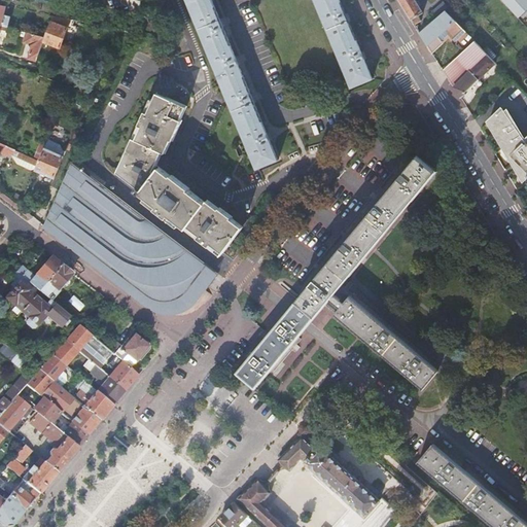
[(186,0),(256,168),(277,161),(269,141),(271,140),(269,136),(268,133),(266,134),(252,102),(254,102),(253,98),(251,95),(250,96),(237,65),(239,64),(237,60),(236,57),(235,58),(221,27),(223,26),(222,23),(220,20),(218,20),(210,0),(186,0)]
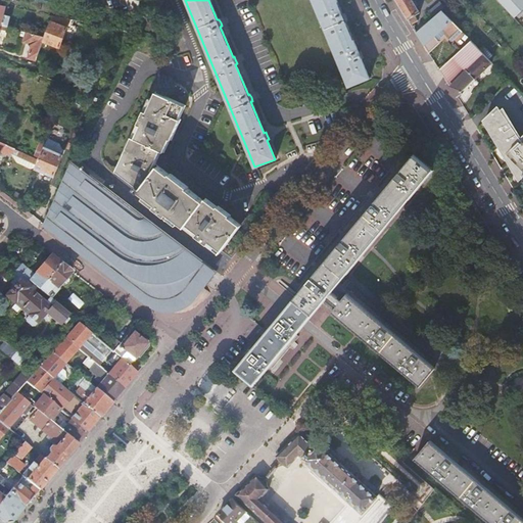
[(312,0),(347,86),(368,77),(361,58),(362,57),(361,54),(359,51),(358,51),(344,20),(346,19),(344,16),(343,13),(342,13),(336,0),(312,0)]
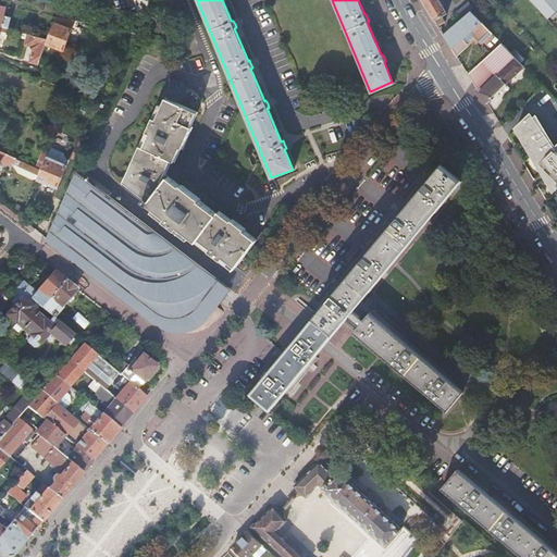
[(438,0),(421,0),(437,27),(445,23),(442,17),(447,14),(438,0)]
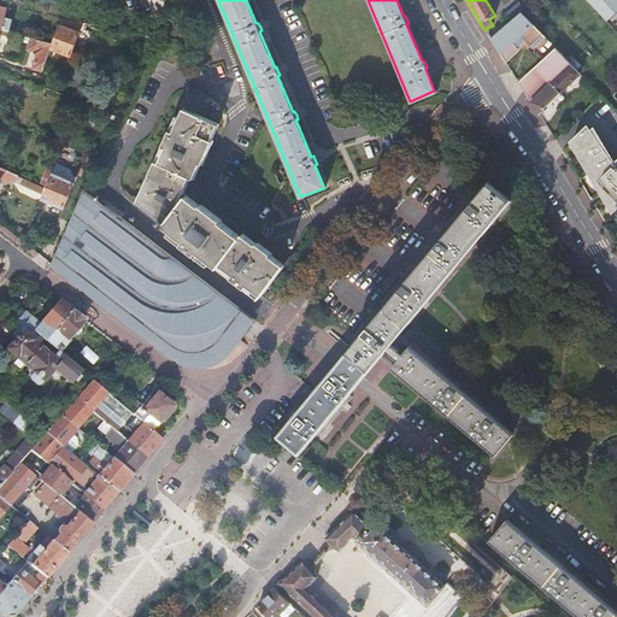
[(616,0),(585,0),(604,21),(616,7),(616,0)]
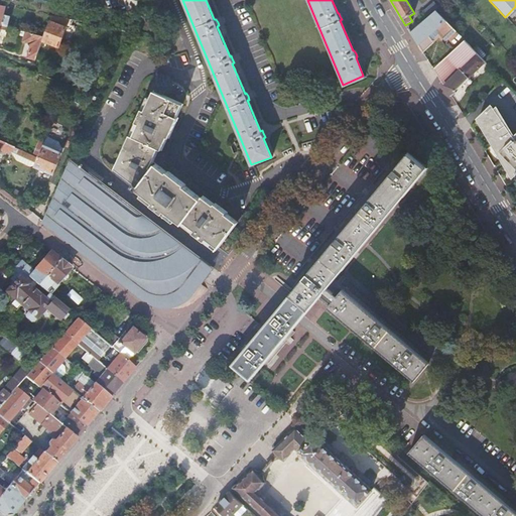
[(4,15),(6,6),(0,4),(0,24),(7,27),(10,17),(4,15)]
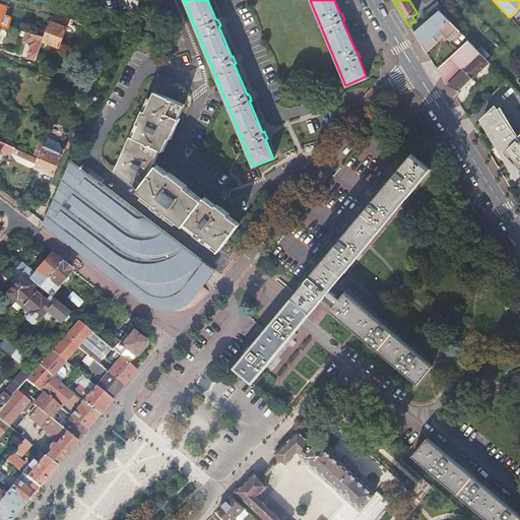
[(438,10),(440,9),(436,4),(428,12),(432,17),(438,10)]
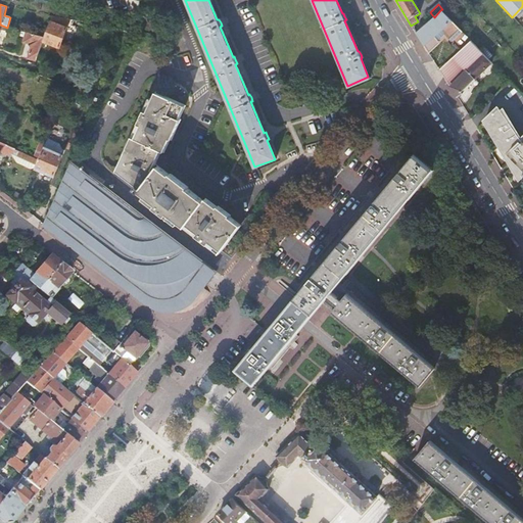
[(462,33),(440,10),(434,17),(416,33),(428,53),(429,52),(428,50),(436,43),(441,38),(444,36),(450,42),(462,33)]
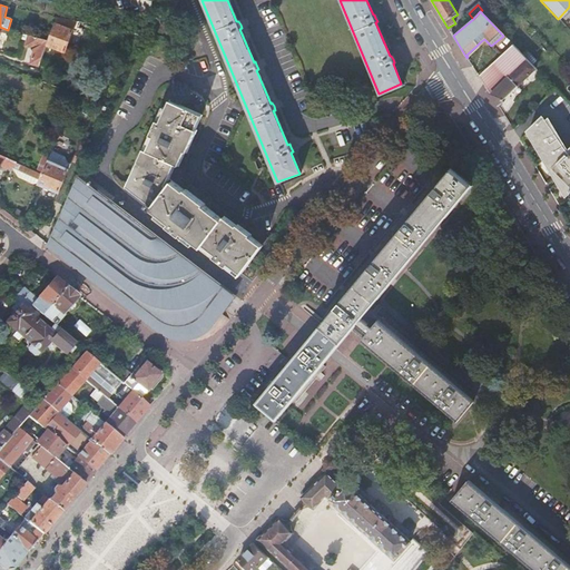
[(49,41),(47,45),(66,51),(77,21),(58,17),(49,41)]
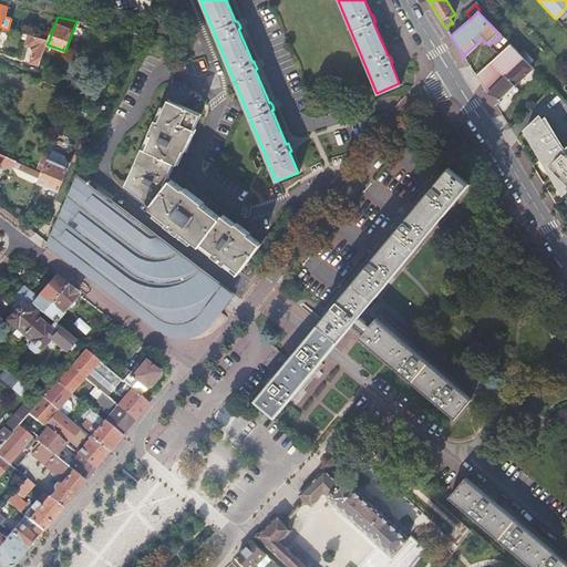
[(32,62),(40,65),(47,44),(49,41),(29,35),(27,45),(33,48),(35,50),(32,62)]
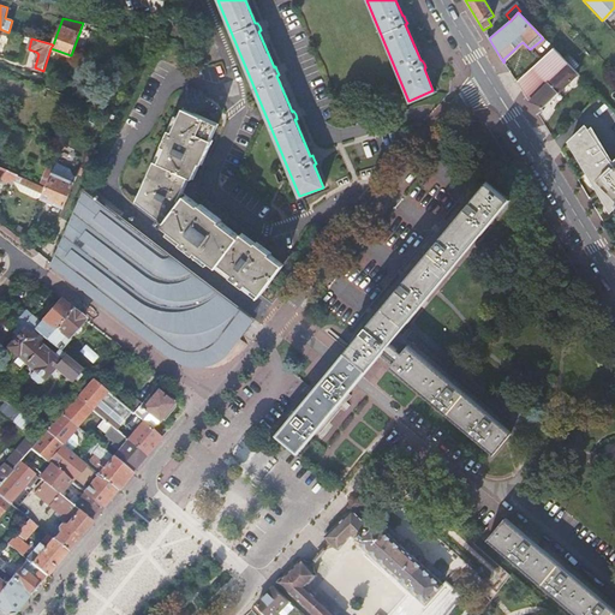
[(569,66),(553,48),(541,59),(532,67),(517,82),(530,102),(538,115),(538,114),(544,111),(543,109),(557,95),(578,75),(574,70),(569,66)]
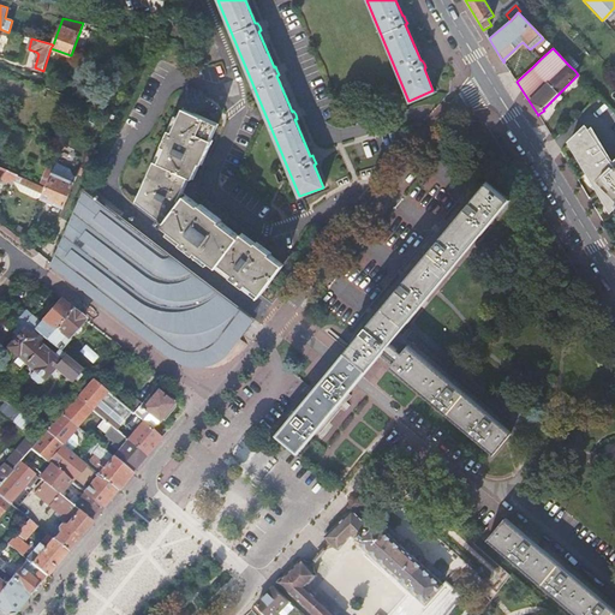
[(246,286),(260,296),(261,294),(282,266),(269,255),(270,254),(256,243),(255,244),(242,233),(239,237),(220,221),(221,220),(201,204),(199,206),(183,192),(189,178),(192,179),(198,165),(201,165),(212,141),(209,141),(216,125),(181,109),(172,132),(168,131),(161,147),(165,148),(157,163),(154,161),(137,201),(160,220),(159,222),(183,242),(180,244),(195,255),(197,252),(216,268),(219,264),(232,275),(230,278),(243,288),(246,286)]
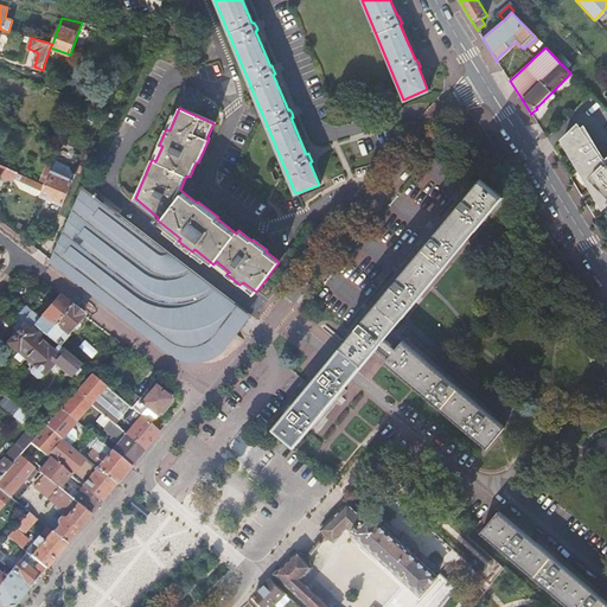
[(577,126),(562,140),(573,151),(570,154),(580,165),(577,167),(588,178),(586,180),(592,186),(596,191),(594,193),(605,205),(606,204),(606,205),(606,204),(606,159),(602,164),(593,154),(596,151),(586,140),(588,138),(577,126)]
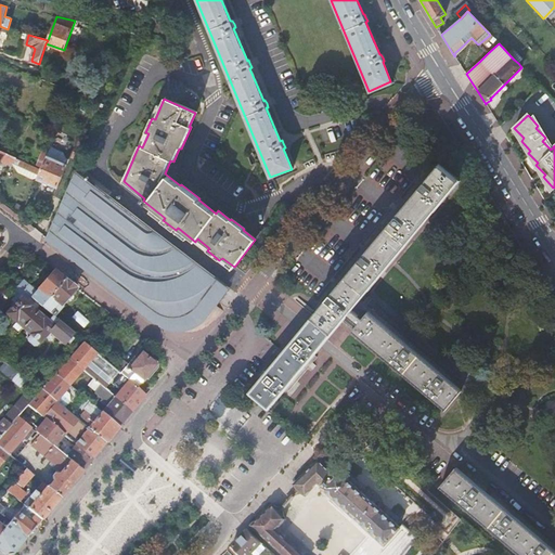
[(73,157),(80,160),(87,145),(79,141),(73,157)]
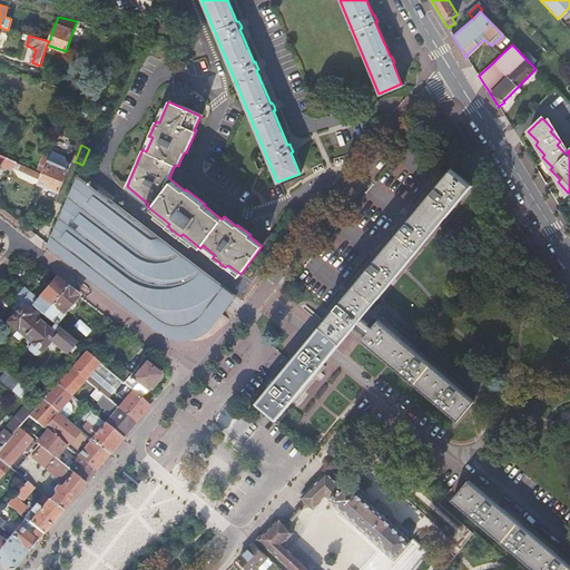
[(33,184),(38,184),(42,174),(37,172),(7,158),(0,155),(0,167),(1,166),(7,169),(12,168),(19,177),(33,184)]
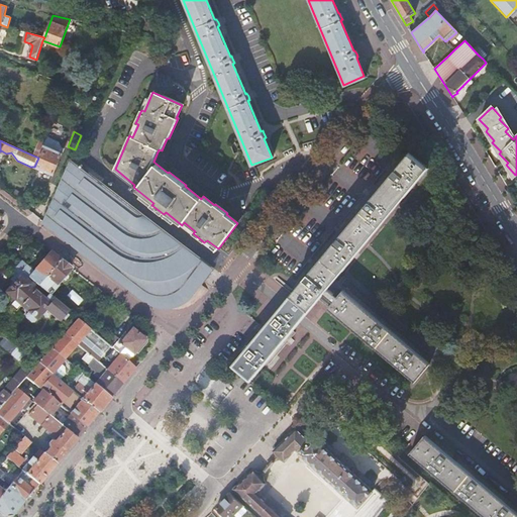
[(38,158),(43,145),(45,142),(40,140),(33,156),(38,158)]
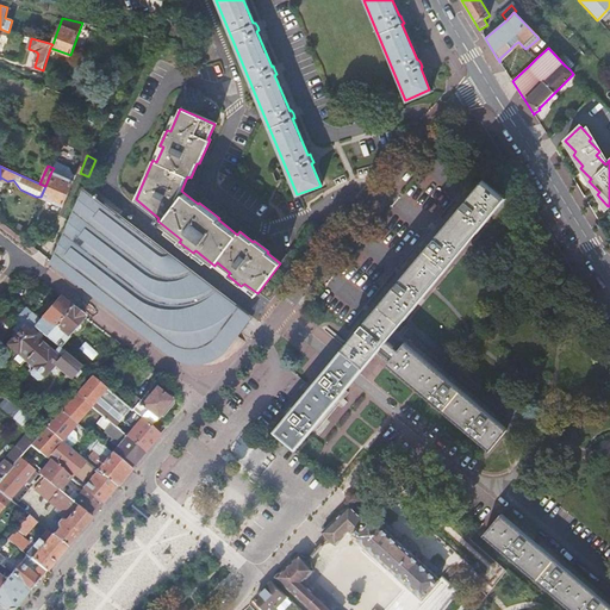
[(45,186),(41,197),(63,206),(73,182),(51,172),(45,186)]
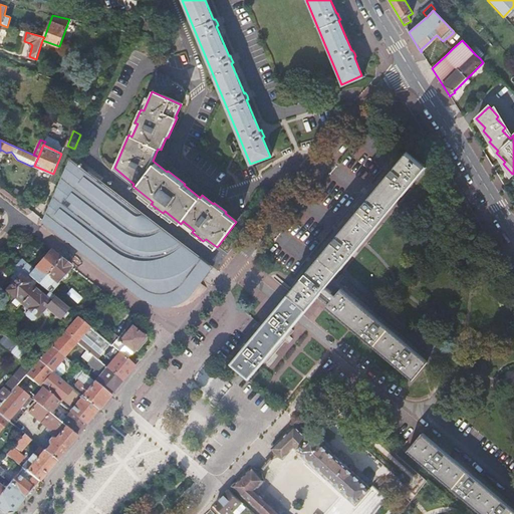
[(331,280),(426,167),(408,153),(282,302),(232,363),(249,377),(300,318),(321,292),(331,300),(326,306),(413,378),(428,361),(331,280)]
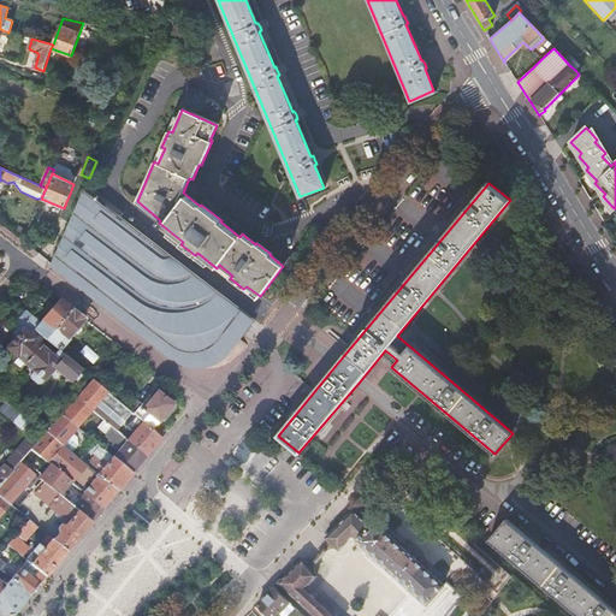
[(218,345),(223,341),(236,324),(246,311),(84,188),(54,259),(172,347),(178,350),(185,354),(193,354),(197,354),(201,354),(203,353),(207,351),(213,349),(218,345)]
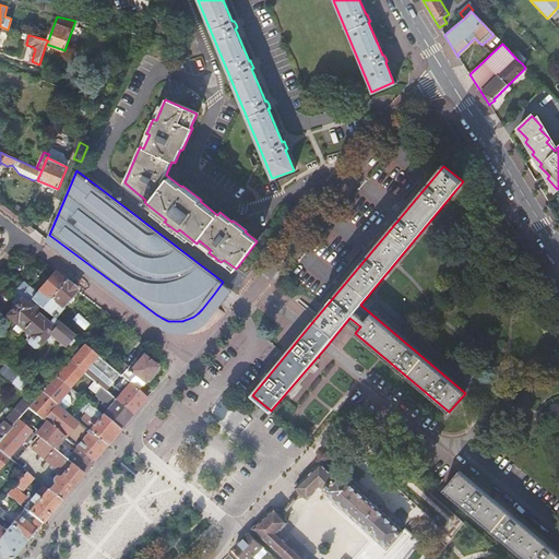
[(35,305),(40,310),(66,282),(55,273),(37,293),(30,286),(22,294),(35,305)]
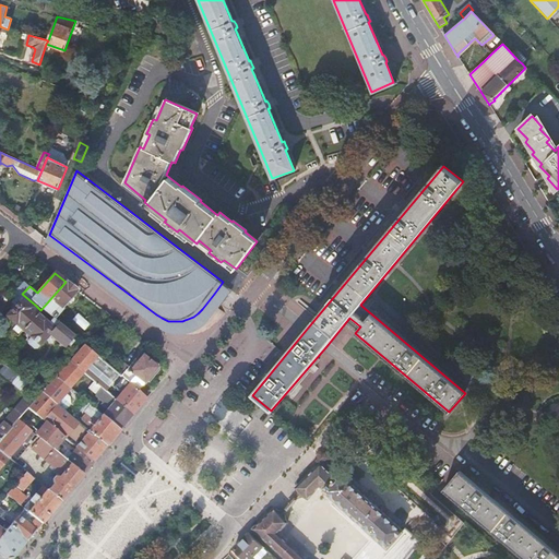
[(40,310),(54,320),(62,310),(62,309),(61,308),(78,292),(66,282),(40,310)]
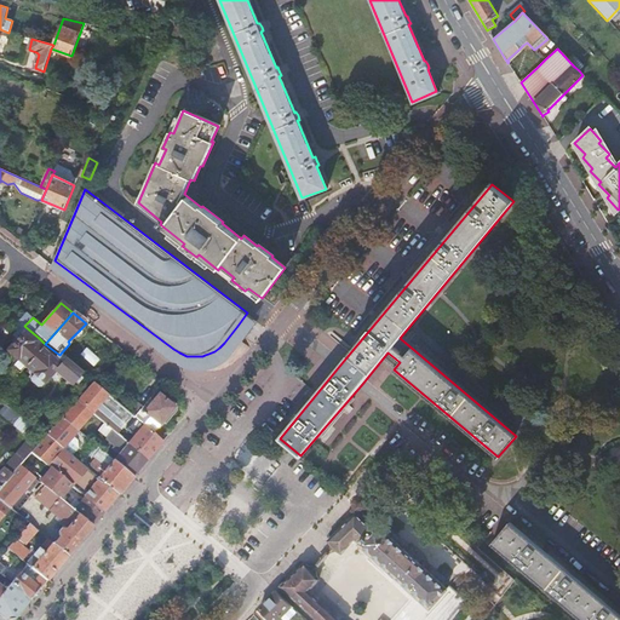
[(24,367),(40,349),(34,343),(39,338),(24,326),(13,317),(10,322),(18,329),(22,333),(16,339),(6,351),(17,361),(24,367)]
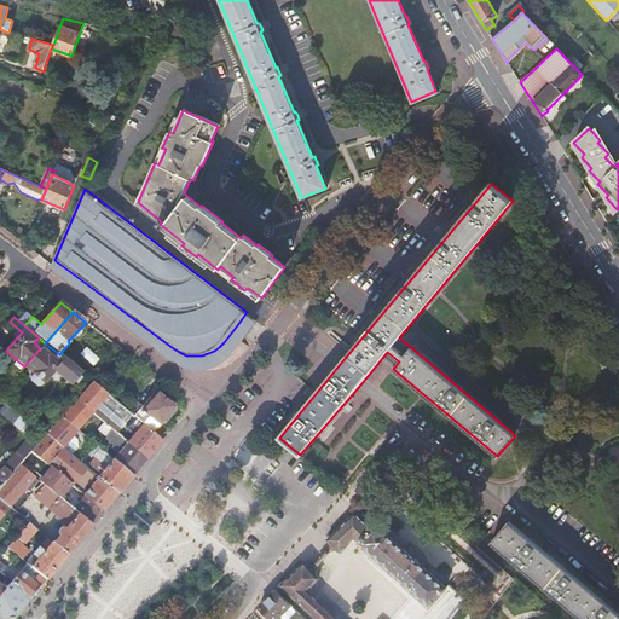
[(70,385),(81,372),(59,354),(45,343),(40,348),(24,366),(34,375),(30,377),(30,381),(38,387),(39,386),(42,382),(44,383),(50,376),(53,371),(55,370),(70,385)]
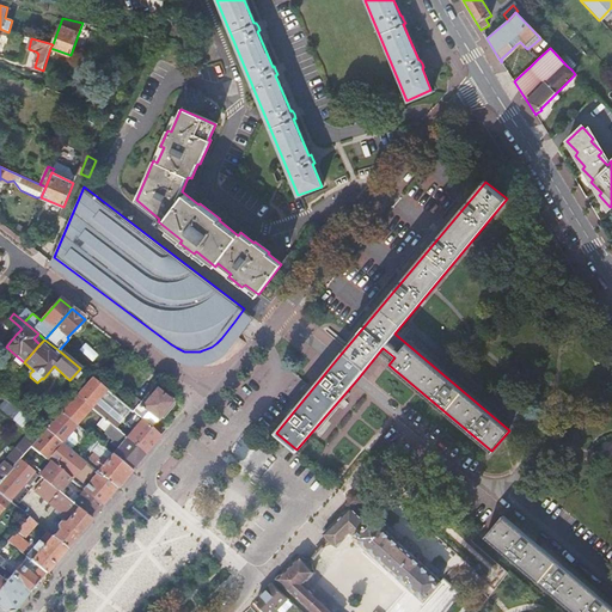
[(24,362),(17,356),(13,361),(19,367),(24,362)]
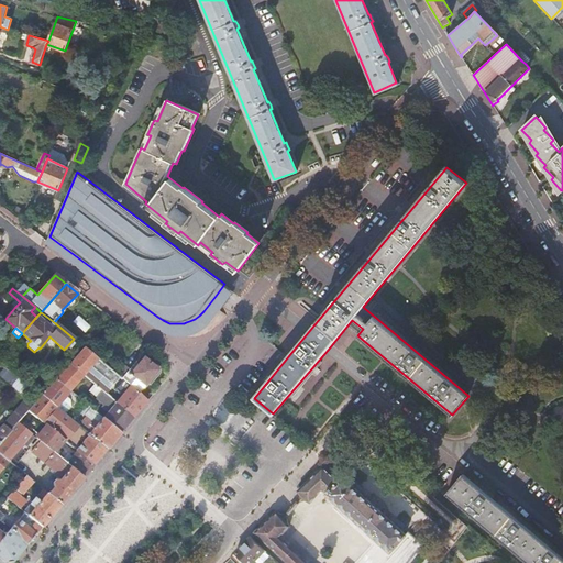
[(84,348),(77,342),(70,350),(77,355),(84,348)]
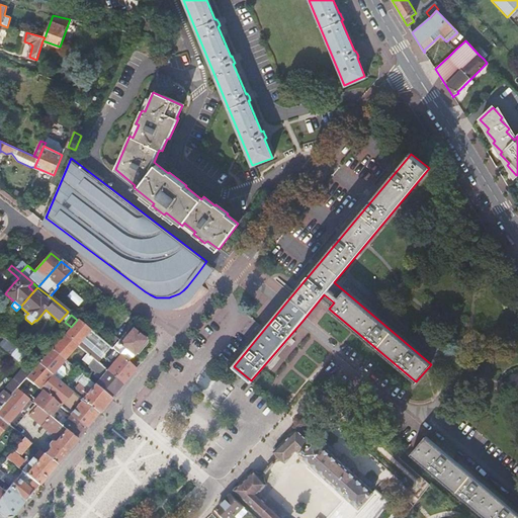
[(77,320),(71,327),(65,335),(78,345),(90,331),(78,320),(77,320)]
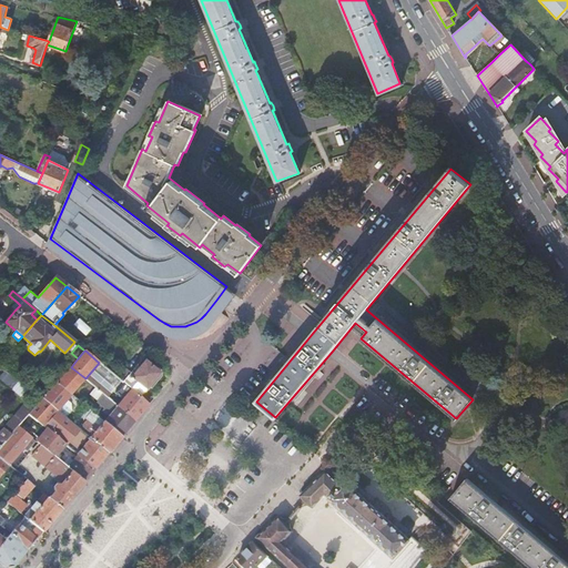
[(122,383),(123,383),(140,397),(159,376),(159,372),(144,361),(131,377),(128,375),(122,383)]
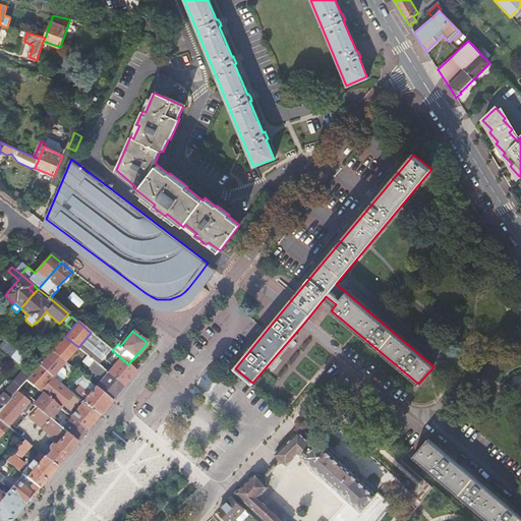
[(91,333),(78,347),(88,355),(89,357),(95,362),(98,364),(110,349),(91,333)]
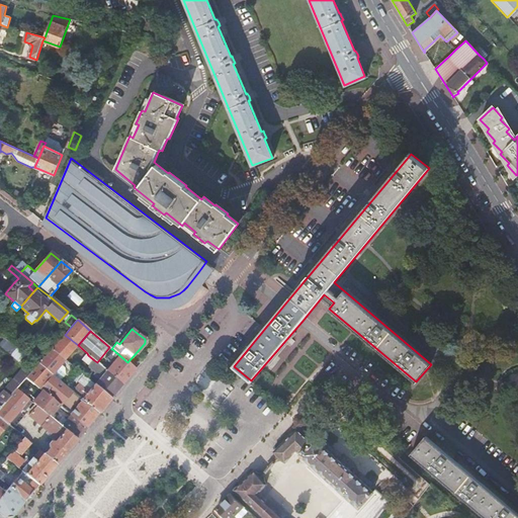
[(78,345),(65,335),(52,349),(65,360),(78,345)]
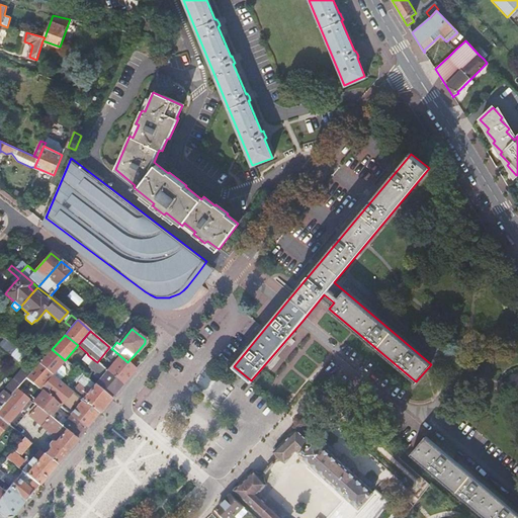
[(0,347),(10,356),(16,349),(5,340),(5,341),(2,339),(0,341),(0,347)]
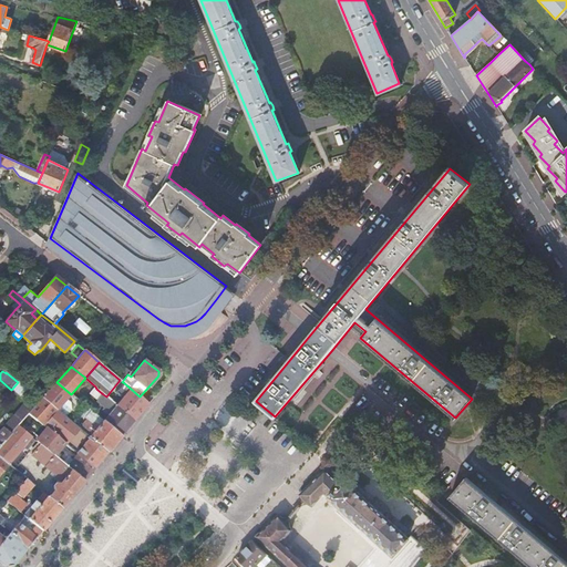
[(0,397),(2,399),(11,390),(0,380),(0,397)]
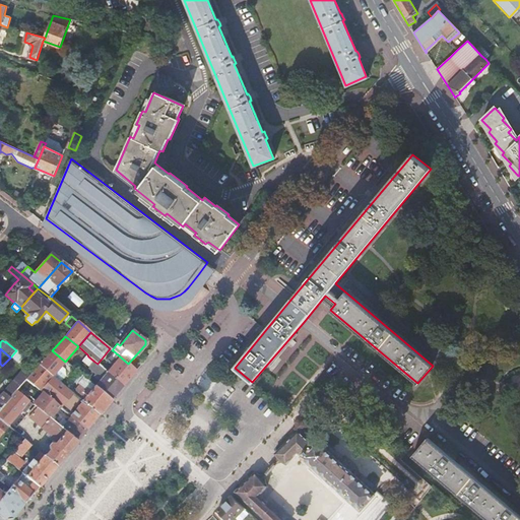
[(65,362),(52,350),(40,366),(53,376),(61,367),(65,362)]
